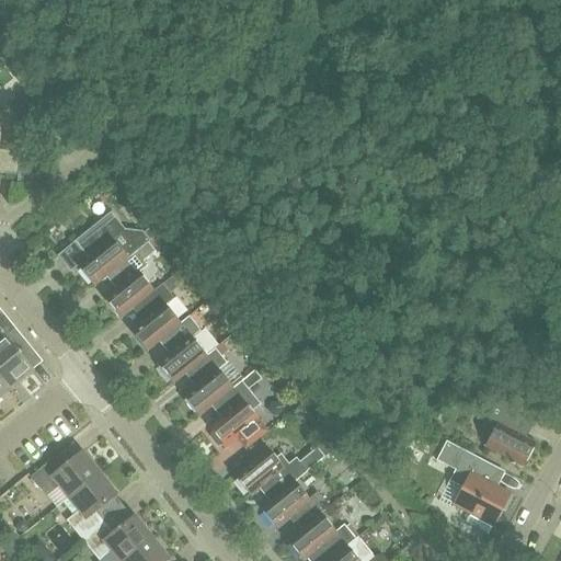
[(29,65),(14,77),(26,92),(30,90),(41,81),(29,65)]
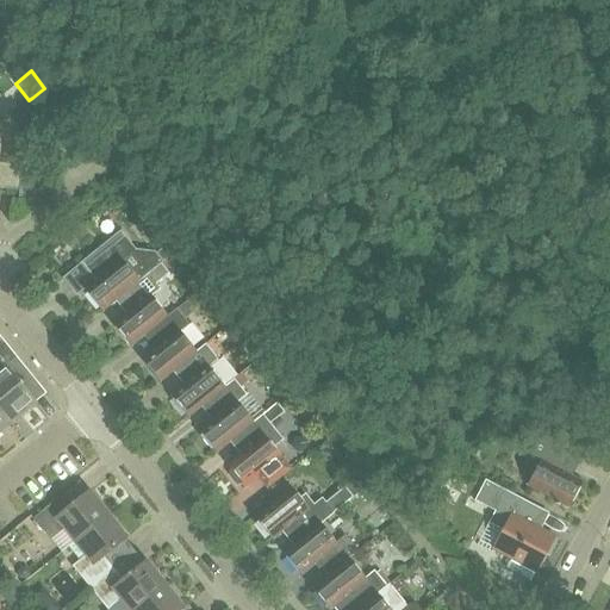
[(0,188),(20,191),(19,200),(43,203),(47,179),(22,176),(23,166),(0,162),(0,188)]
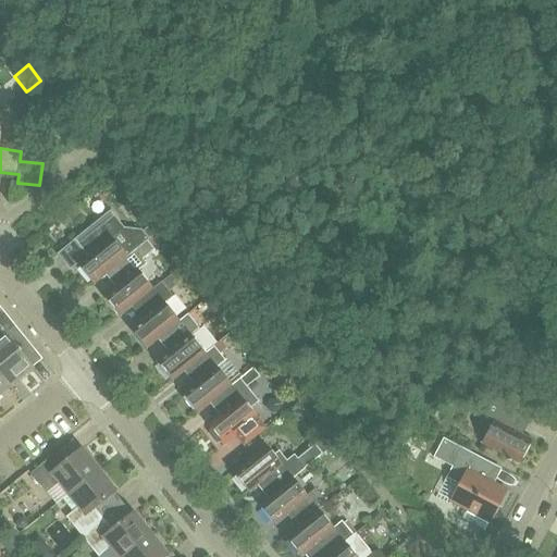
[(127,257),(147,240),(159,232),(152,223),(130,242),(121,231),(124,227),(110,211),(86,231),(89,234),(99,246),(78,263),(77,262),(76,263),(94,285),(95,285),(95,284),(123,261),(127,257)]
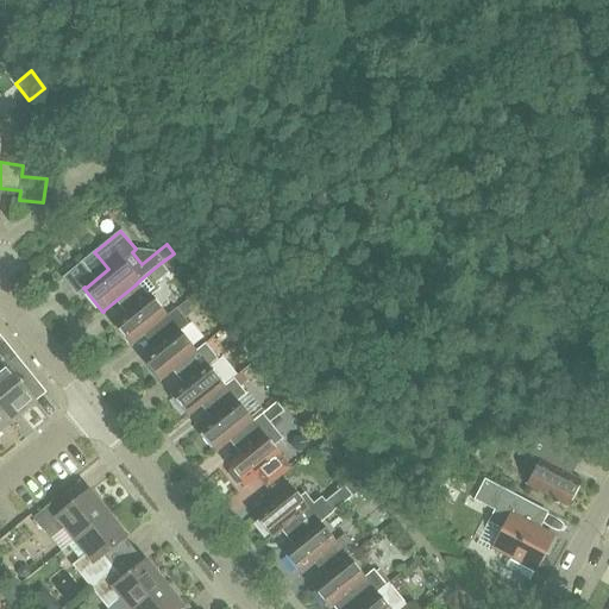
[(145,299),(125,314),(114,324),(113,322),(112,324),(131,347),(132,346),(158,325),(168,316),(151,296),(161,289),(156,283),(169,274),(161,263),(139,281),(135,286),(145,299)]
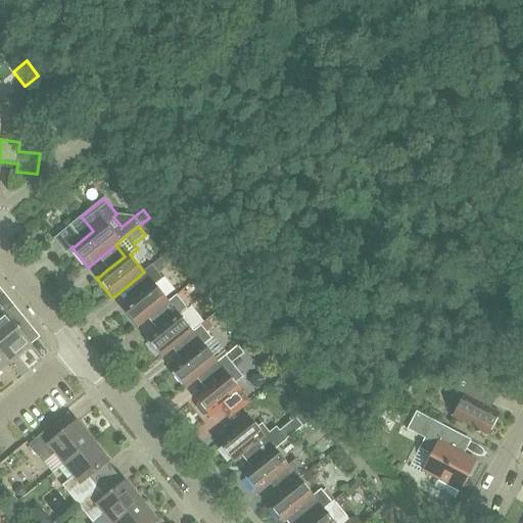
[(161,257),(144,272),(136,279),(145,289),(123,307),(122,307),(121,307),(138,329),(139,328),(138,327),(164,305),(169,302),(169,301),(155,285),(162,279),(158,274),(165,269),(163,266),(165,264),(161,257)]
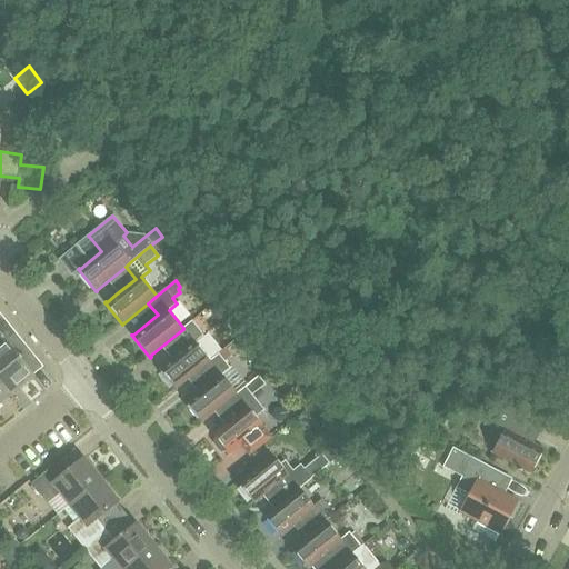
[(0,380),(11,395),(33,376),(19,359),(30,350),(0,313),(0,380)]
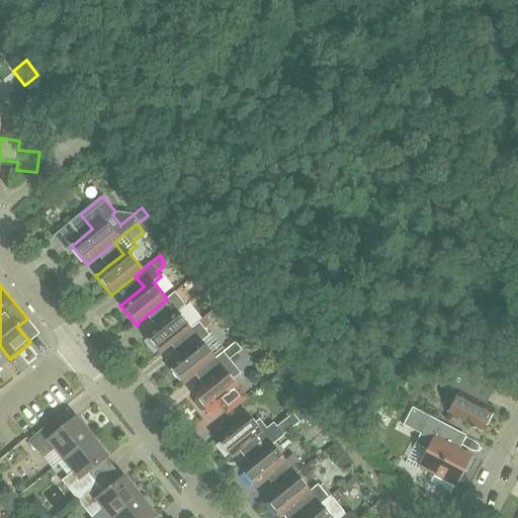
[(175,292),(167,298),(167,299),(163,303),(172,314),(146,335),(145,334),(144,335),(161,355),(162,354),(161,354),(187,333),(191,329),(178,312),(185,306),(175,292)]
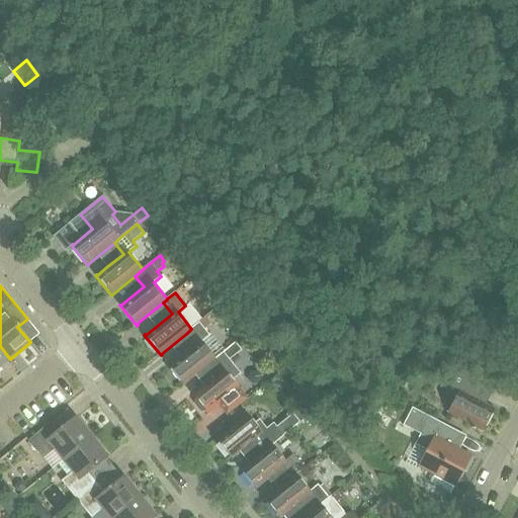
[(196,344),(179,357),(170,365),(169,364),(168,365),(185,385),(186,384),(185,383),(207,365),(216,359),(202,342),(209,336),(204,329),(211,324),(205,317),(191,329),(187,333),(196,344)]
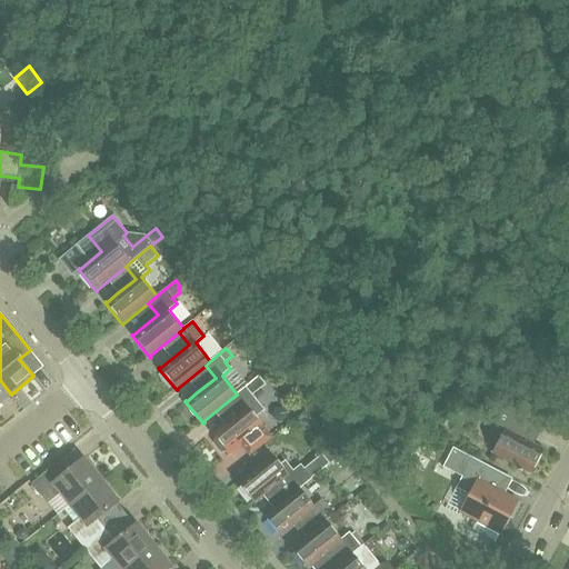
[(259,377),(237,395),(228,401),(238,413),(213,433),(212,433),(211,433),(215,438),(212,442),(221,453),(227,452),(230,457),(231,456),(230,455),(241,446),(249,455),(248,456),(249,457),(272,439),(265,428),(257,419),(266,412),(252,396),(266,385),(259,377)]
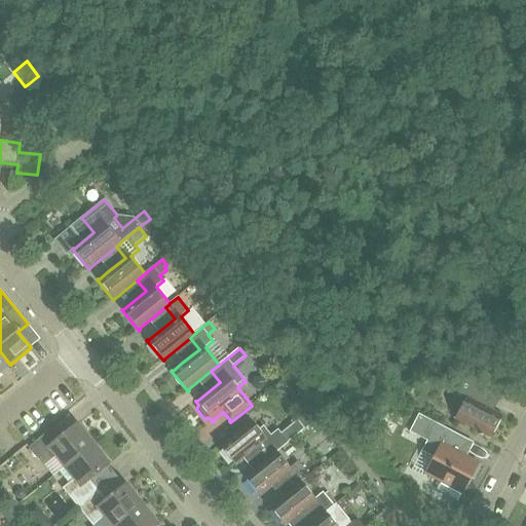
[(0,372),(10,365),(0,351),(0,372)]
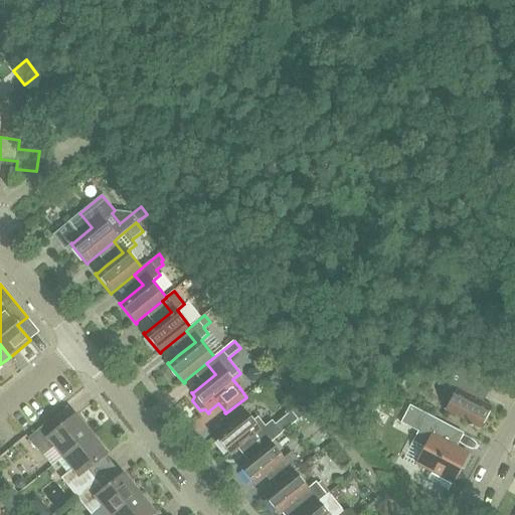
[(491,407),(481,402),(465,394),(471,382),(487,391),(498,370),(513,378),(513,376),(507,373),(499,356),(453,372),(452,375),(449,374),(441,377),(438,381),(446,385),(442,394),(450,399),(444,412),(479,431),(491,407)]
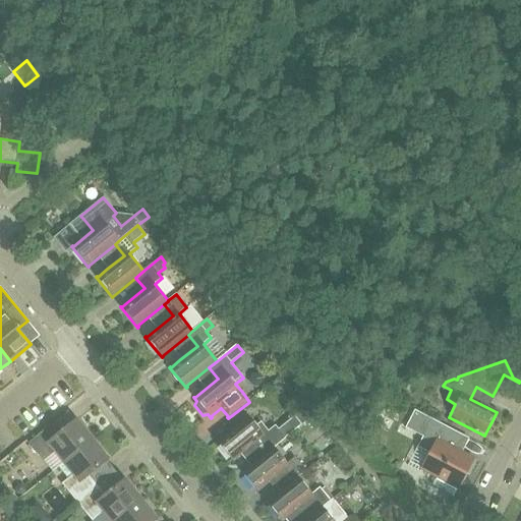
[(423,469),(438,476),(433,484),(454,496),(473,460),(462,454),(464,450),(456,446),(462,435),(415,410),(406,427),(423,437),(417,447),(430,454),(423,469)]
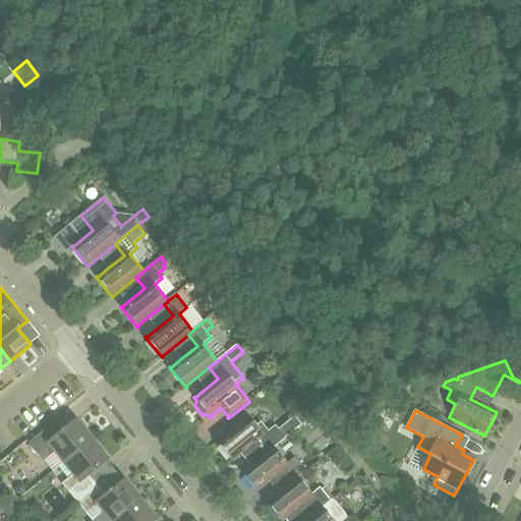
[(243,453),(252,464),(274,447),(275,448),(299,427),(292,420),(279,430),(276,425),(269,431),(261,422),(256,425),(248,416),(247,416),(248,417),(219,442),(218,441),(217,442),(233,462),(234,461),(243,453)]
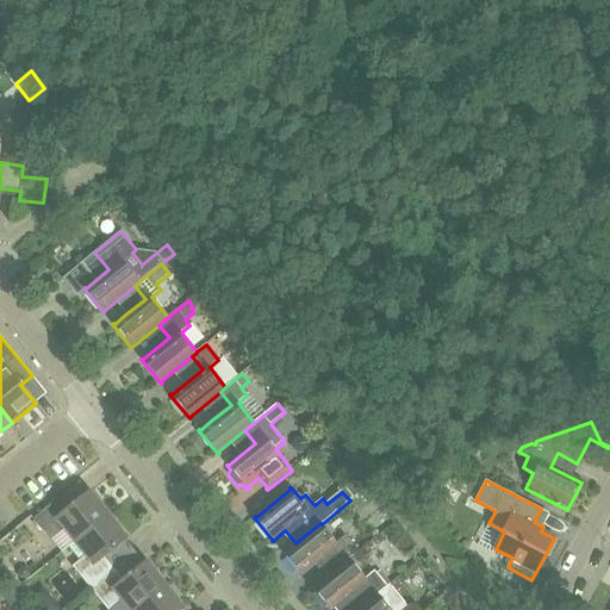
[(57,500),(35,520),(51,540),(64,529),(75,542),(109,515),(89,492),(66,511),(57,500)]
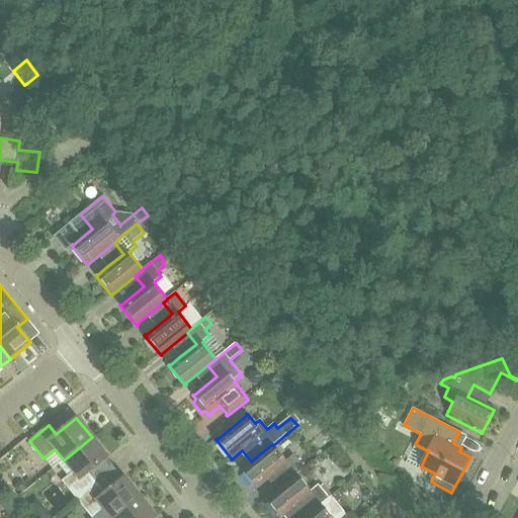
[(108,457),(92,437),(64,460),(59,464),(69,477),(62,482),(77,499),(96,484),(88,473),(108,457)]
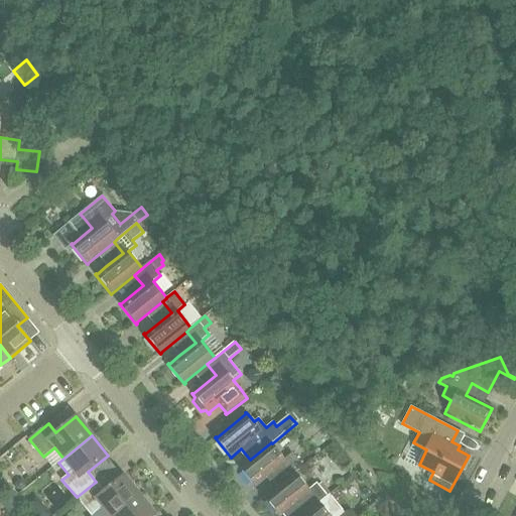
[(271,442),(250,460),(240,468),(240,467),(239,468),(255,488),(256,487),(256,486),(282,465),(291,476),(295,473),(303,467),(292,454),(285,460),(272,443),(271,442)]
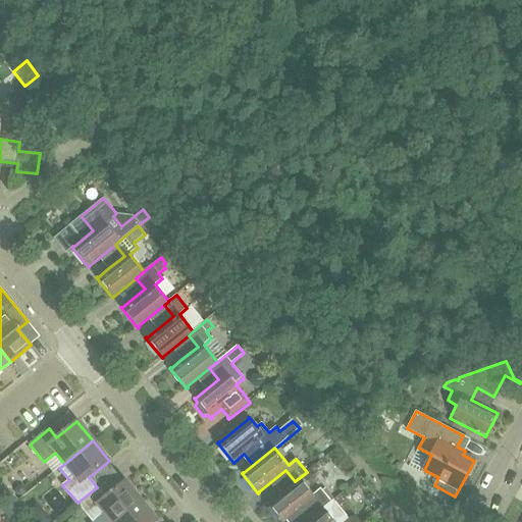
[(313,494),(299,478),(295,481),(268,503),(267,503),(266,503),(281,521),(282,521),(304,506),(313,516),(323,508),(323,509),(331,502),(320,488),(313,494)]
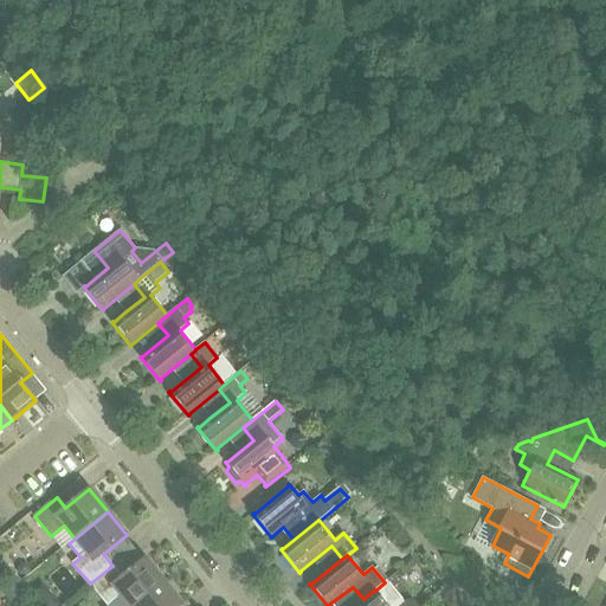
[(133,605),(163,581),(146,559),(122,578),(113,566),(90,584),(107,605),(133,605)]
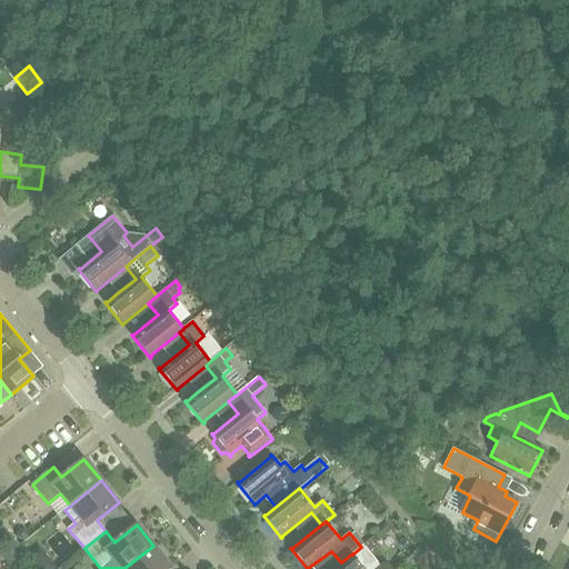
[(169,568),(171,567),(153,546),(125,568),(169,568)]
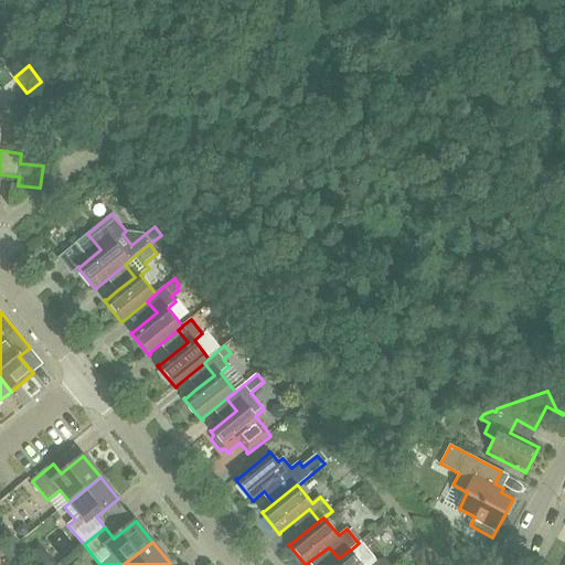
[(387,564),(385,563),(377,562),(361,542),(359,543),(350,551),(350,550),(339,558),(331,564),(387,564)]
